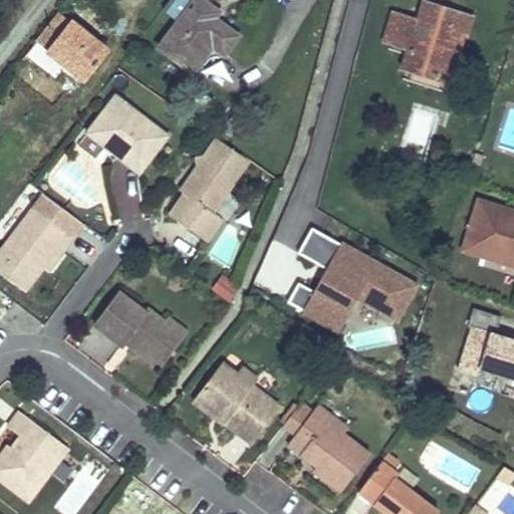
[(209,8),(199,0),(194,0),(158,48),(191,72),(211,46),(222,55),(235,37),(212,19),(205,14),(209,8)]
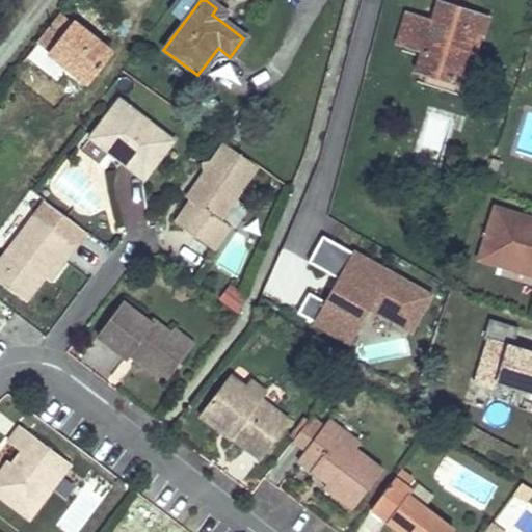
[(437,3),(431,23),(434,24),(428,41),(439,44),(450,7),(437,3)]
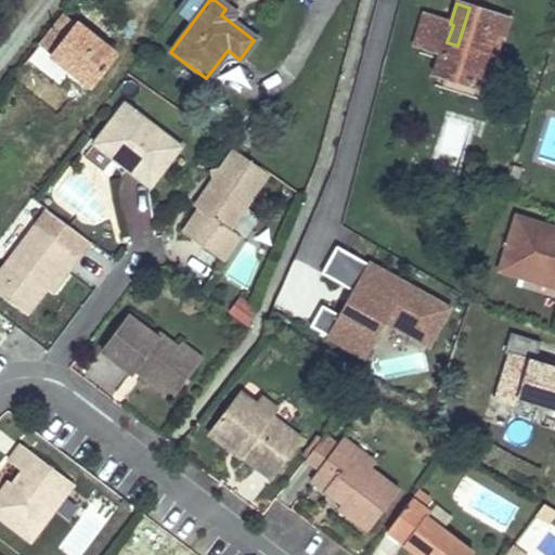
[(457,46),(447,42),(453,25),(450,24),(424,15),(413,47),(439,55),(433,76),(449,80),(450,76),(465,80),(464,81),(473,84),(473,82),(485,86),(490,68),(488,67),(498,39),(502,40),(508,20),(469,8),(457,46)]
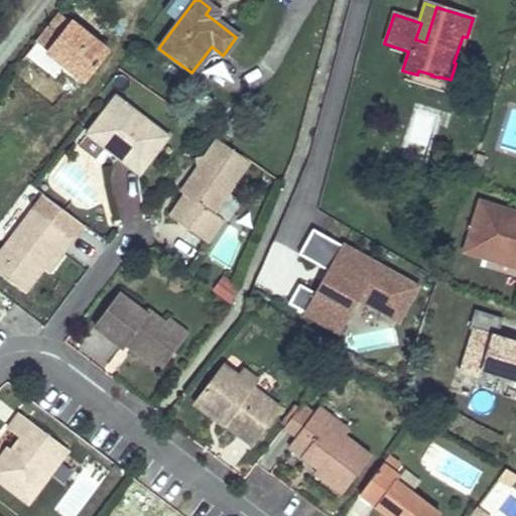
[(206,14),(213,19),(218,13),(210,8),(206,14)]
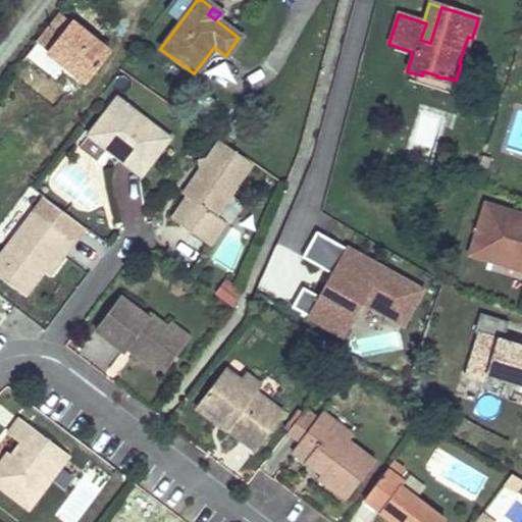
[(64,66),(85,83),(107,53),(70,22),(59,15),(37,44),(50,54),(53,51),(67,62),(64,66)]
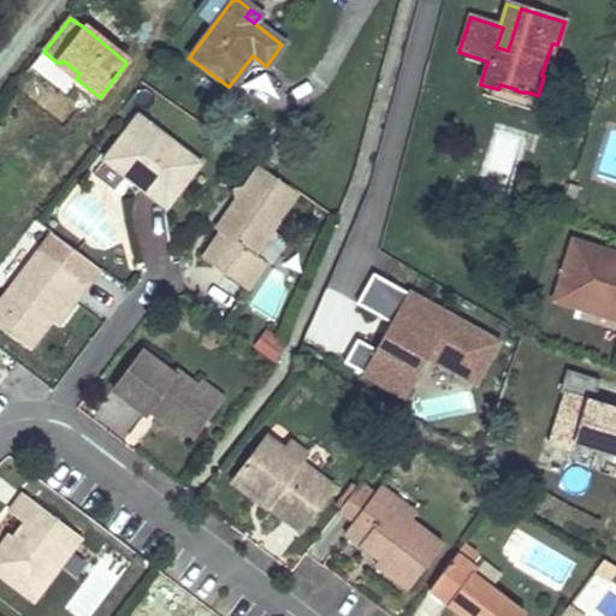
[(59,64),(76,78),(80,73),(63,60),(59,64)]
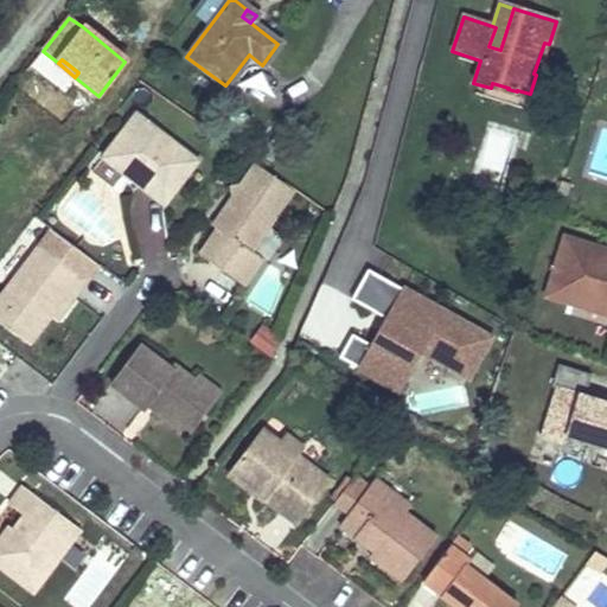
[(197,165),(134,116),(101,159),(165,208),(197,165)]
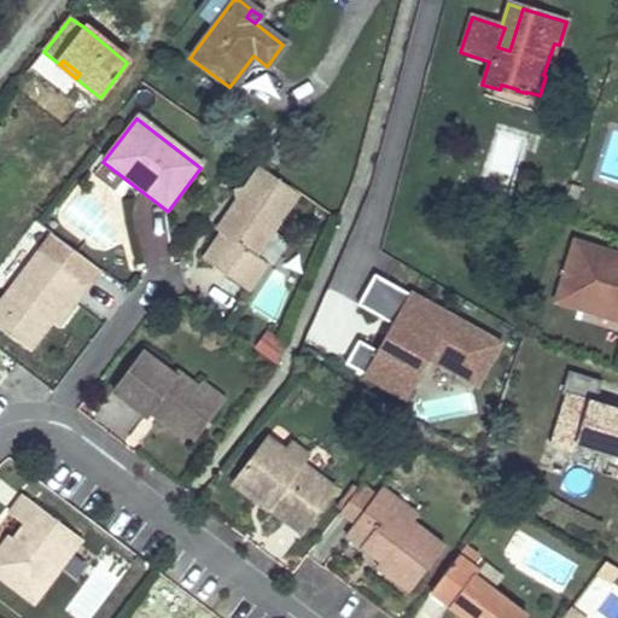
[(302,194),(264,169),(219,233),(223,237),(204,263),(245,293),(266,268),(255,261),(302,194)]
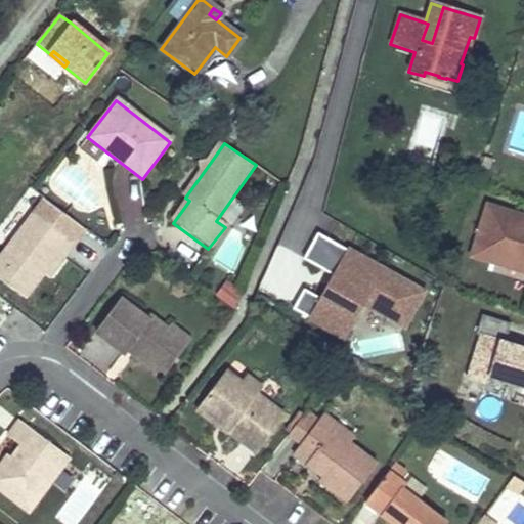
[(86,168),(57,176),(63,195),(78,191),(84,210),(103,205),(111,229),(122,226),(110,185),(92,190),(86,168)]
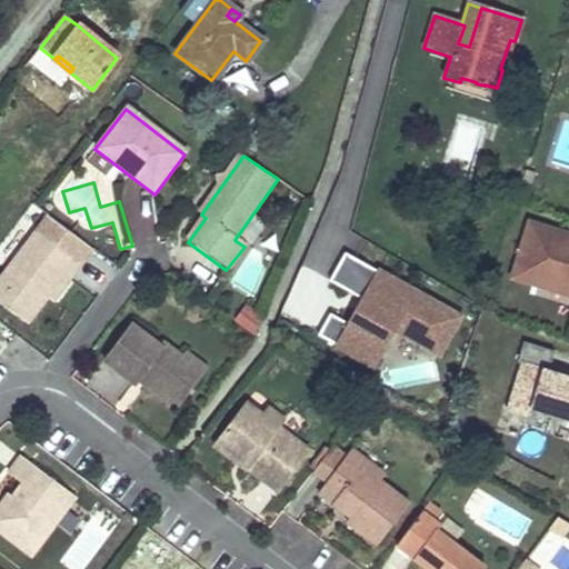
[(568,235),(528,222),(510,279),(538,287),(540,279),(568,287),(568,235)]
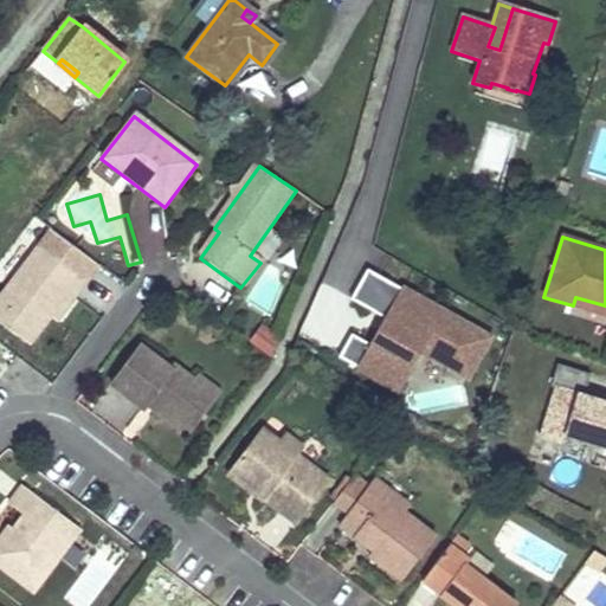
[(0,326),(27,348),(47,322),(66,300),(71,304),(85,287),(39,249),(0,297),(0,326)]
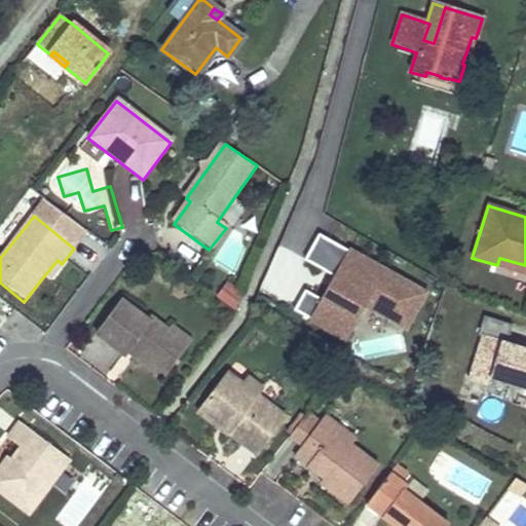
[(410,328),(429,285),(315,232),(303,259),(330,271),(318,296),(303,289),(291,315),(345,340),(362,306),(410,328)]
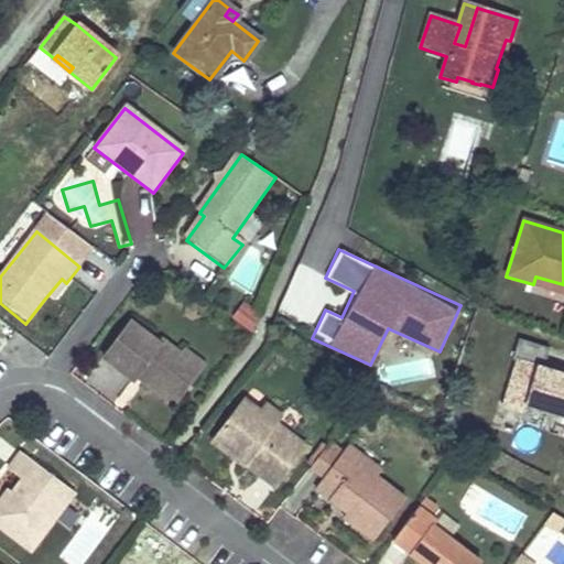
[(563,284),(535,277),(533,284),(563,294),(563,284)]
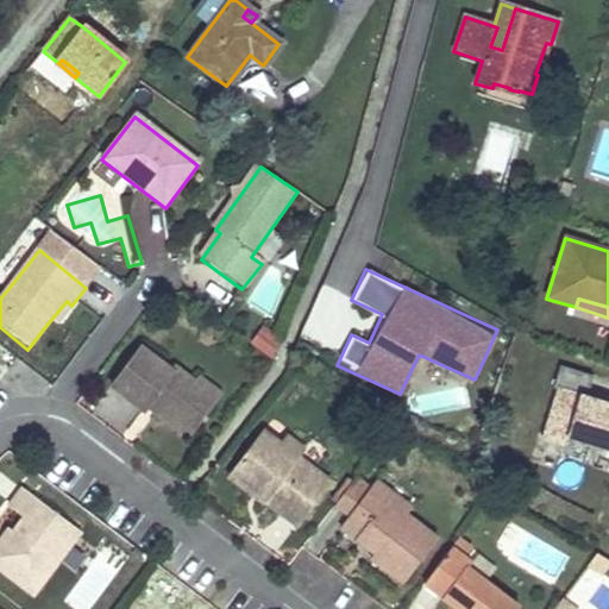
[(54,328),(71,306),(67,301),(48,324),(54,328)]
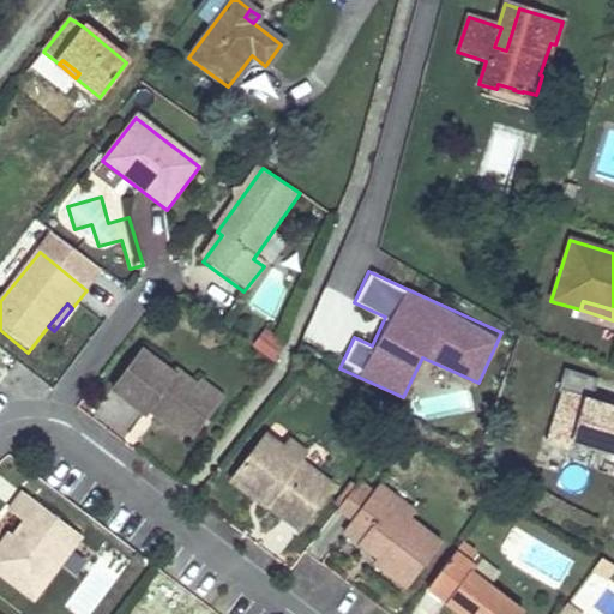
[(274,359),(284,338),(262,326),(251,345),(274,359)]
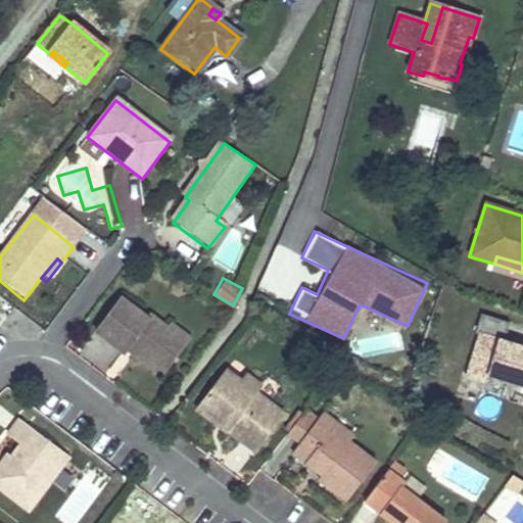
[(143,320),(121,302),(95,335),(122,355),(131,343),(138,349),(134,355),(159,375),(181,348),(164,336),(169,331),(147,315),(143,320)]
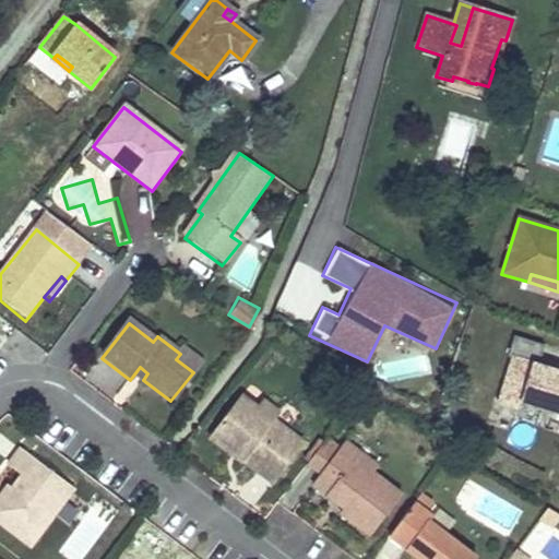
[(521,401),(558,413),(558,371),(537,366),(544,345),(513,336),(507,357),(512,358),(498,402),(519,408),(521,401)]
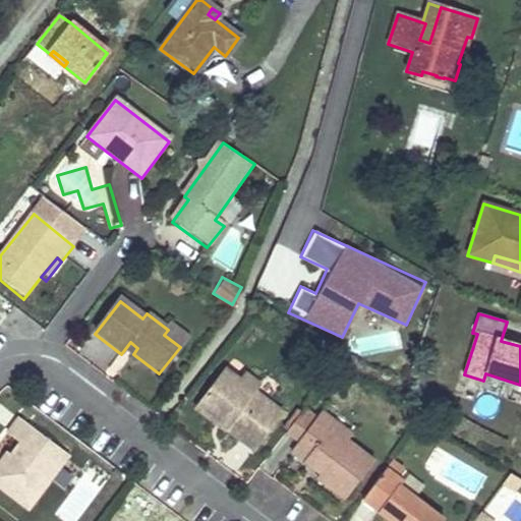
[(190,334),(174,322),(168,330),(164,335),(180,347),(190,334)]
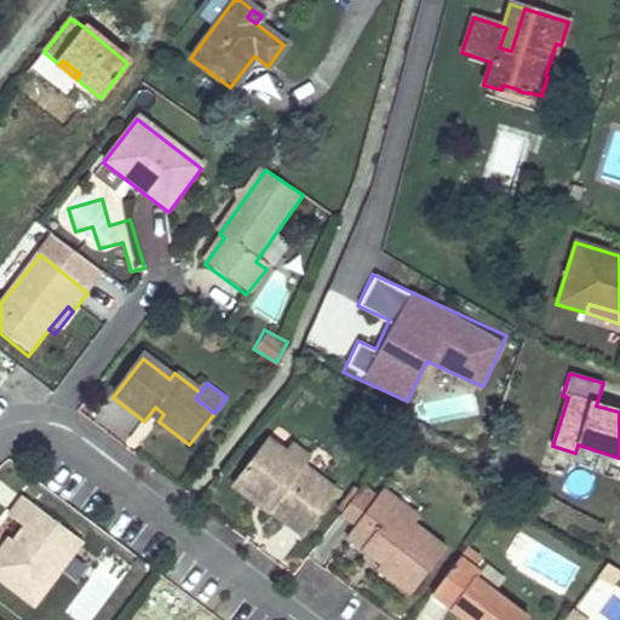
[(619,466),(619,458),(578,445),(575,453),(552,446),(568,397),(562,396),(544,457),(603,475),(606,463),(619,466)]
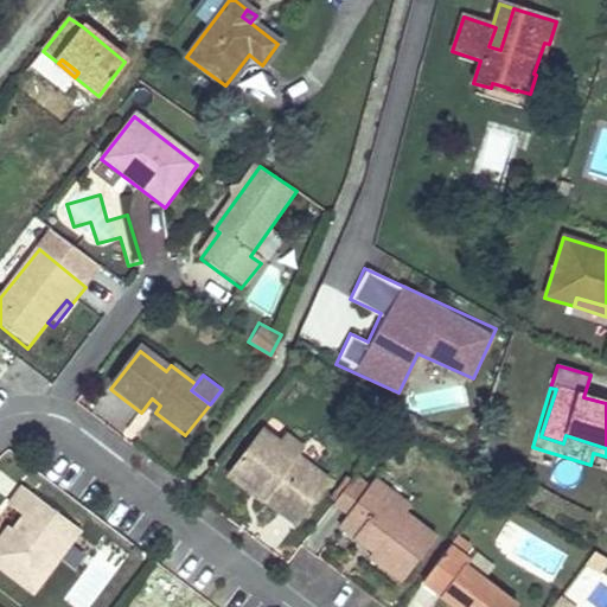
[(302,446),(285,434),(278,443),(261,430),(232,468),(267,496),(264,499),(295,523),(328,479),(296,455),(302,446)]
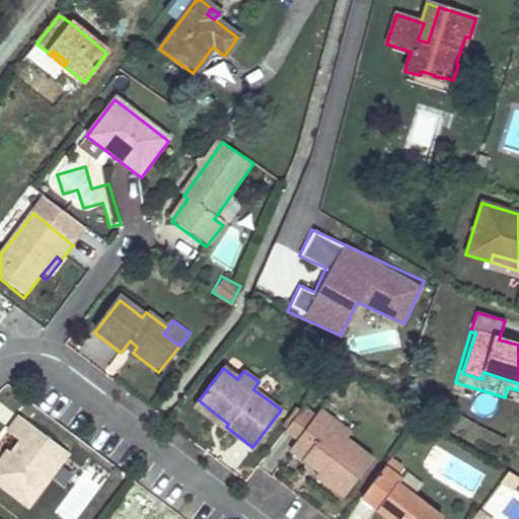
[(228,424),(199,400),(194,406),(224,430),(228,424)]
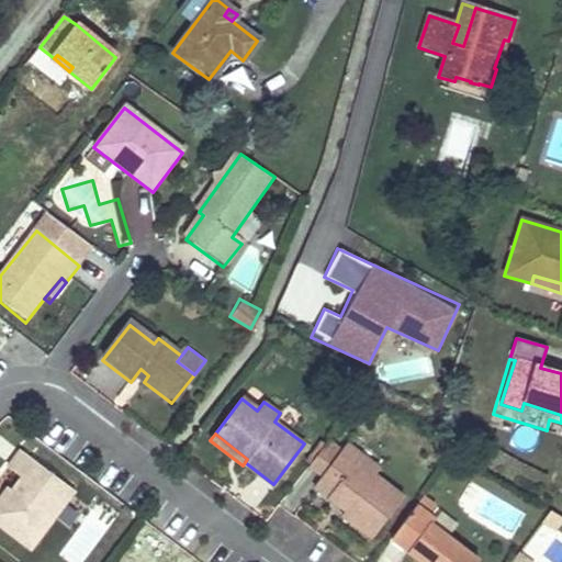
[(313,489),(329,501),(335,494),(350,504),(345,512),(344,512),(340,517),(370,539),(401,497),(373,476),(356,463),(361,457),(346,445),(337,457),(321,479),(313,489)]
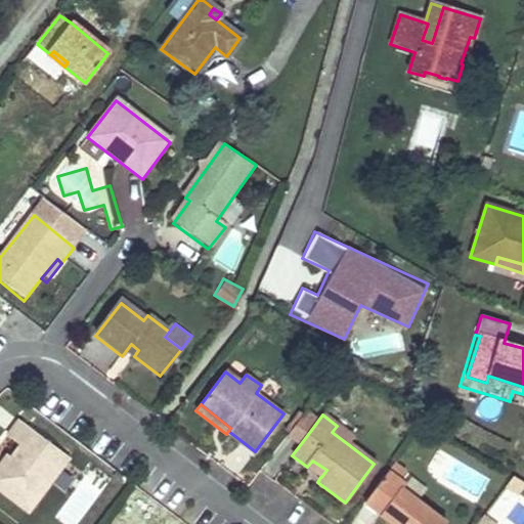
[(314,426),(302,417),(287,436),(299,446),(314,426)]
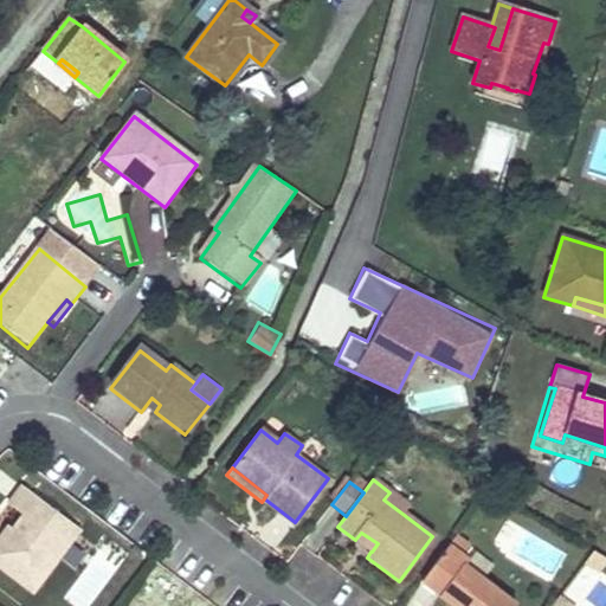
[(79,530),(21,487),(4,509),(19,521),(12,533),(19,539),(11,548),(0,540),(0,569),(31,594),(79,530)]
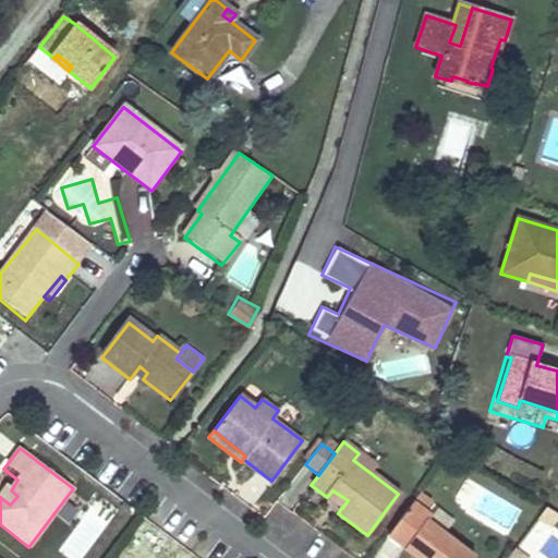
[(376,466),(359,453),(353,460),(371,473),(376,466)]
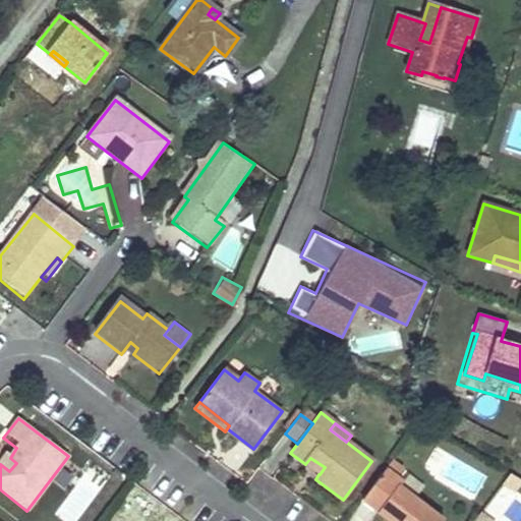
[(16,463),(10,458),(5,454),(0,460),(0,464),(9,471),(16,463)]
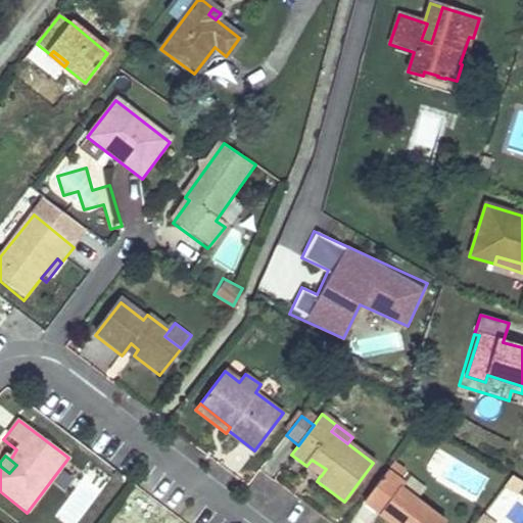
[(326,469),(312,460),(306,466),(320,476),(321,476),(326,469)]
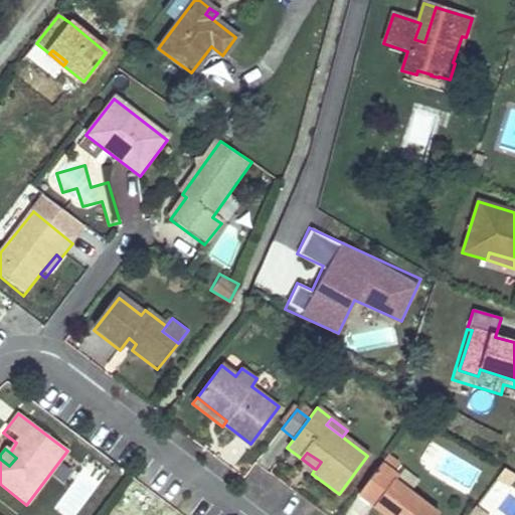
[(397,466),(386,458),(357,495),(383,514),(437,514),(438,514),(395,482),(398,478),(392,473),(397,466)]
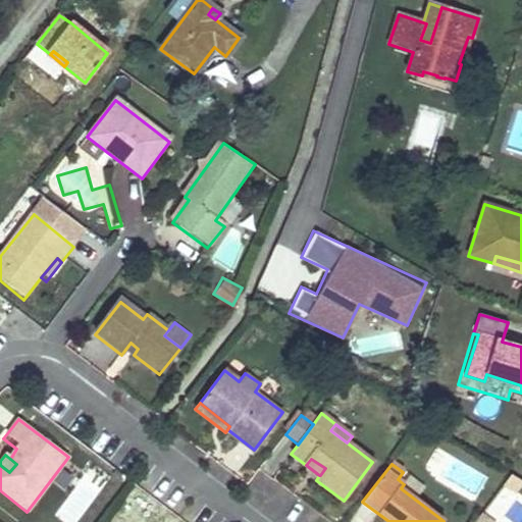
[(521,485),(521,481),(511,475),(505,484),(517,493),(521,485)]
